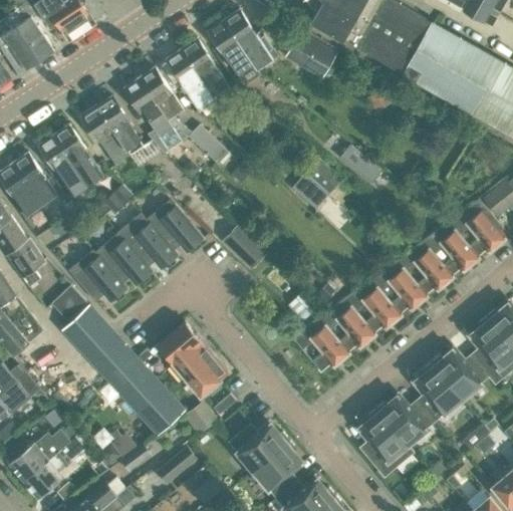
[(26,70),(54,51),(31,17),(39,12),(30,0),(8,0),(16,11),(0,21),(0,48),(17,74),(25,69),(26,70)]
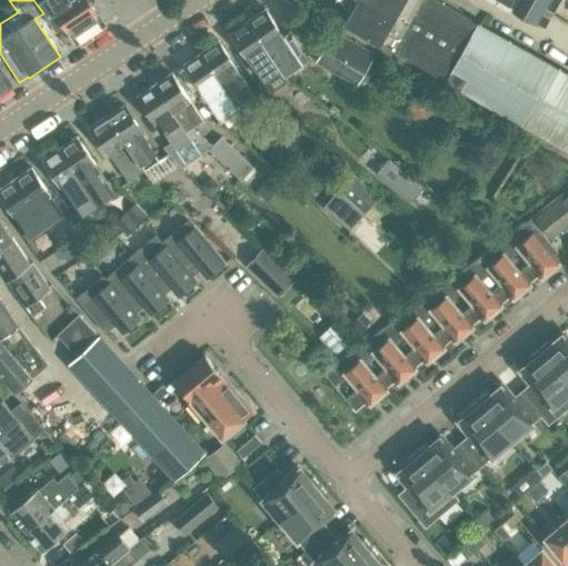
[(33,0),(43,13),(55,31),(62,26),(76,47),(105,28),(91,7),(93,3),(92,0),(33,0)]
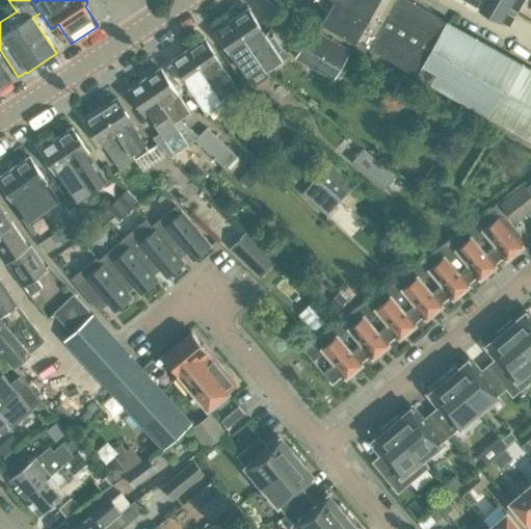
[(518,64),(404,0),(315,0),(325,16),(320,24),(353,43),(415,77),(414,78),(530,143),(530,72),(518,64)]
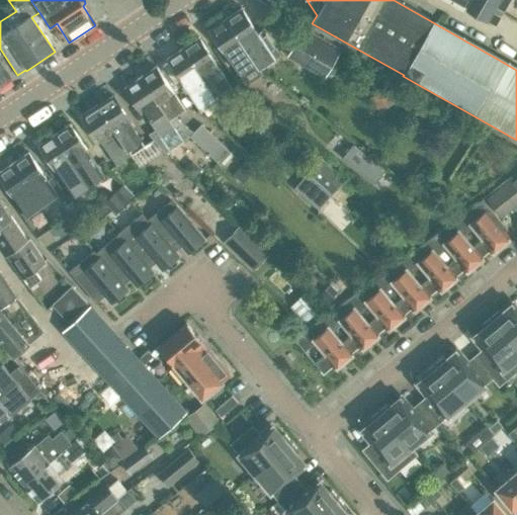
[(455,0),(465,6),(465,7),(495,24),(508,0),(455,0)]
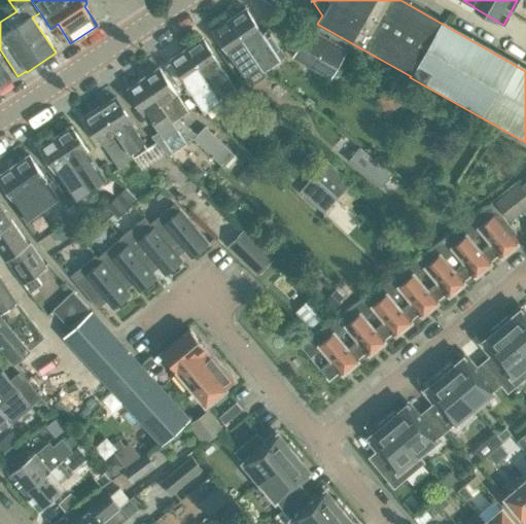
[(261,37),(245,11),(228,24),(257,68),(261,72),(283,59),(267,33),(261,37)]
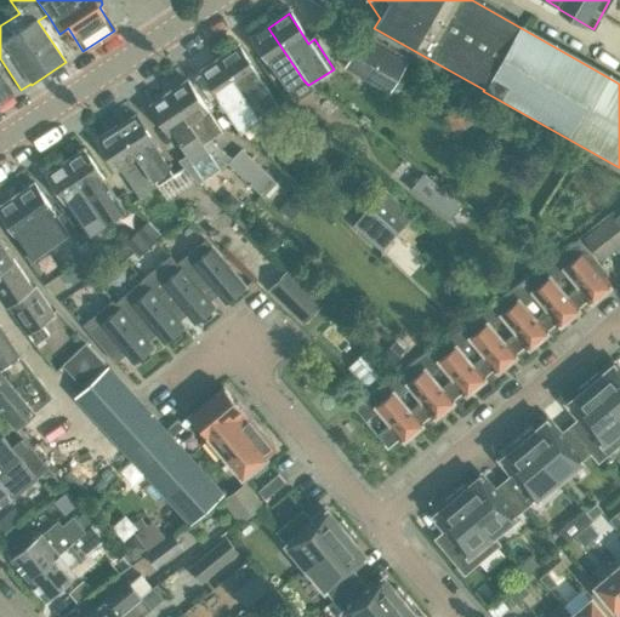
[(303,80),(268,28),(250,39),(271,69),(273,68),(293,97),(295,98),(297,98),(300,98),(302,98),(306,98),(308,97),(313,92),(308,85),(303,80)]
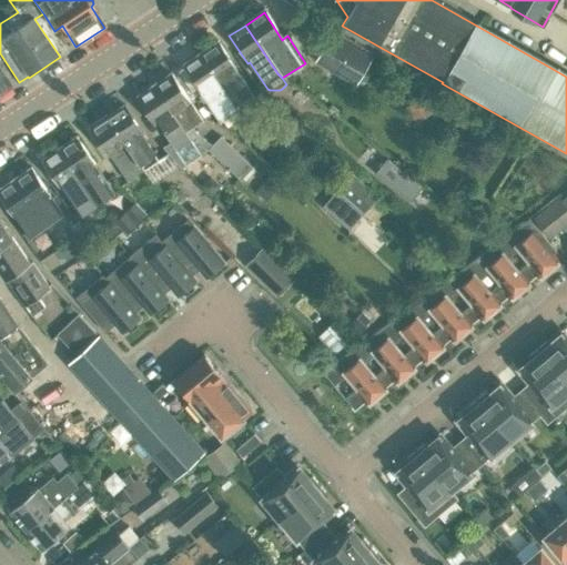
[(354,88),(370,60),(332,38),(316,64),(354,88)]
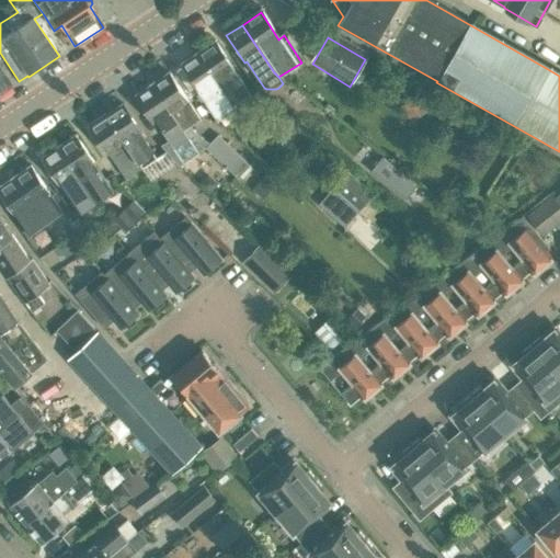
[(233,111),(233,110),(231,106),(248,95),(214,43),(196,55),(232,110),(233,111)]
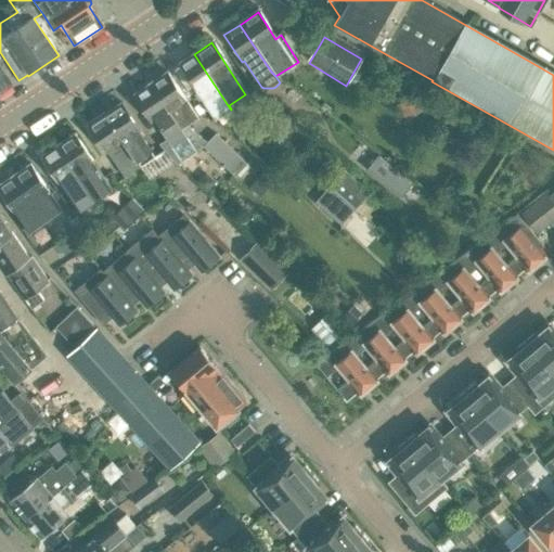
[(214,120),(231,110),(230,108),(194,54),(177,65),(214,120)]
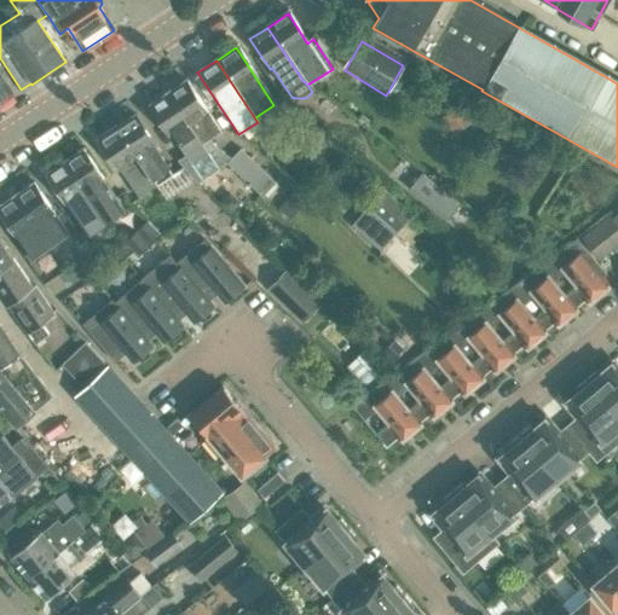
[(0,104),(12,97),(0,79),(0,70),(0,104)]
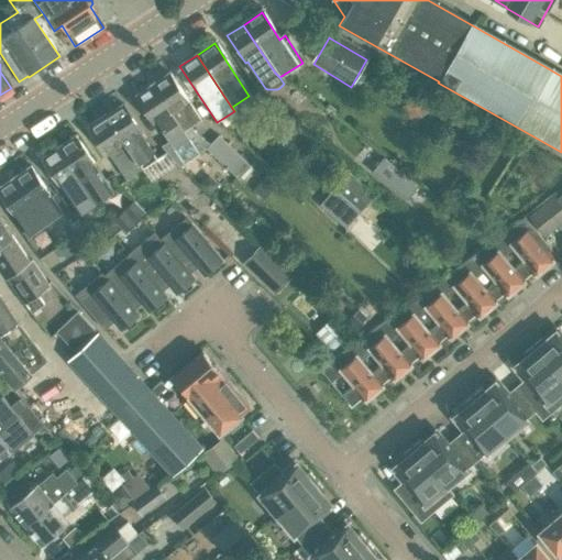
[(209,146),(195,135),(190,129),(200,122),(187,103),(187,102),(168,75),(151,87),(194,149),(197,146),(202,151),(204,150),(206,151),(237,182),(250,167),(218,138),(209,146)]
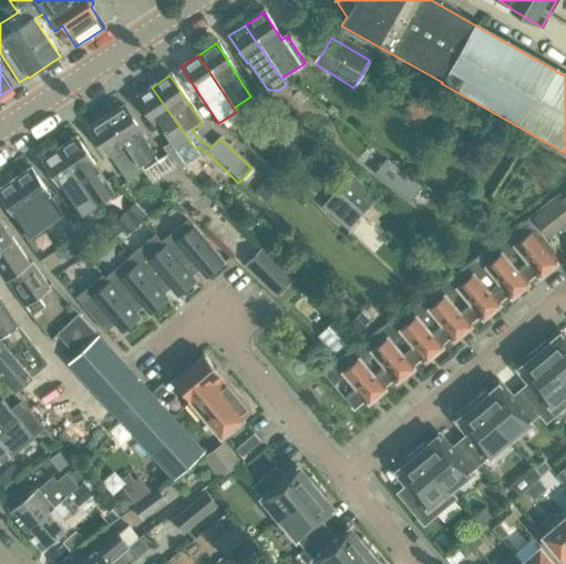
[(195,150),(152,88),(135,99),(154,126),(157,124),(164,134),(167,133),(174,142),(162,150),(179,171),(191,163),(189,162),(204,152),(198,147),(195,150)]
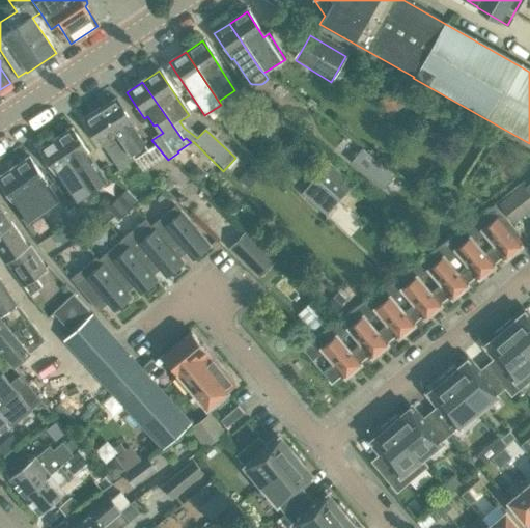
[(134,162),(147,154),(131,128),(133,127),(115,101),(100,111),(108,123),(134,162)]
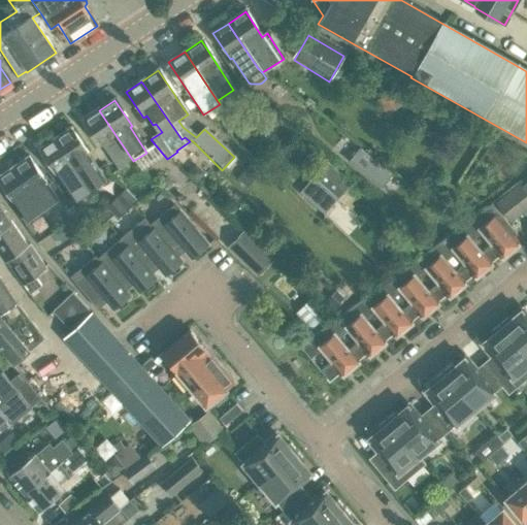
[(133,161),(107,123),(99,110),(83,122),(100,148),(101,146),(118,171),(133,161)]
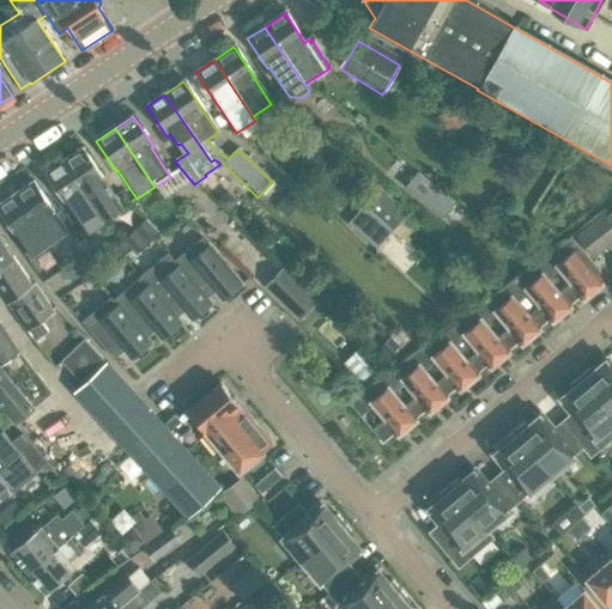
[(102,221),(115,213),(110,205),(114,202),(100,182),(102,181),(82,151),(64,163),(102,221)]
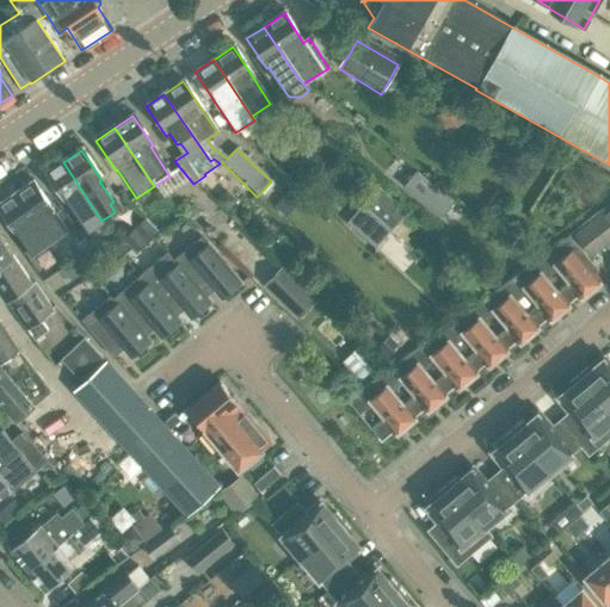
[(102,221),(63,162),(44,175),(65,205),(66,204),(85,234),(103,222),(102,221)]
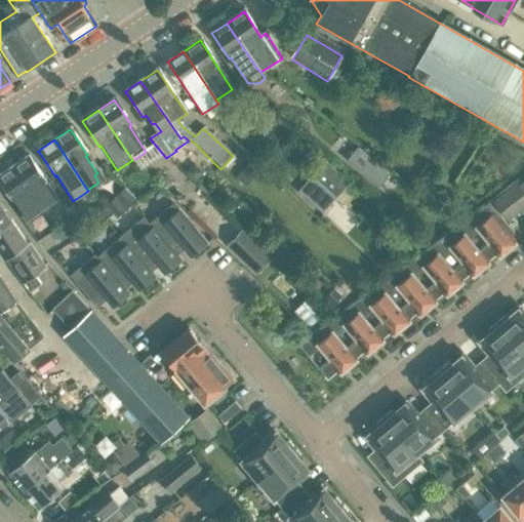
[(358,148),(347,162),(379,190),(392,175),(358,148)]
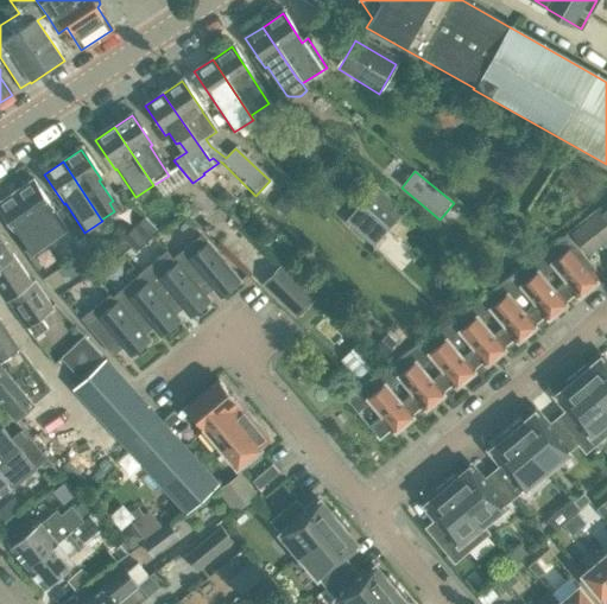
[(65,231),(32,183),(14,195),(48,243),(65,231)]
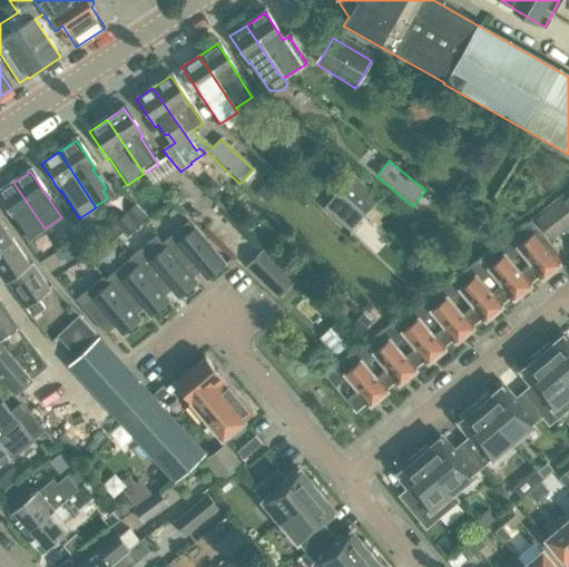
[(353,176),(336,195),(363,218),(379,201),(353,176)]
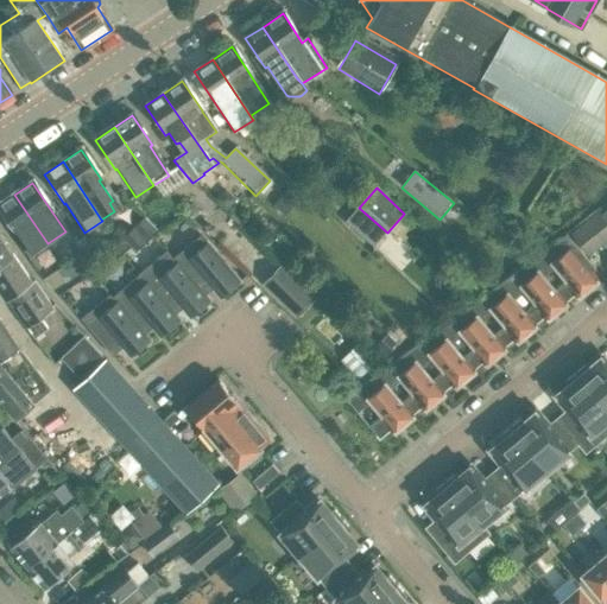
[(48,243),(14,195),(0,203),(0,213),(30,256),(48,243)]
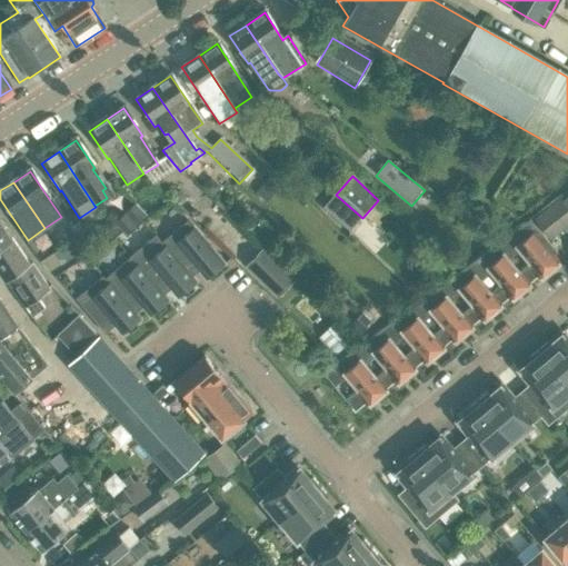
[(275,196),(265,187),(257,196),(267,205),(275,196)]
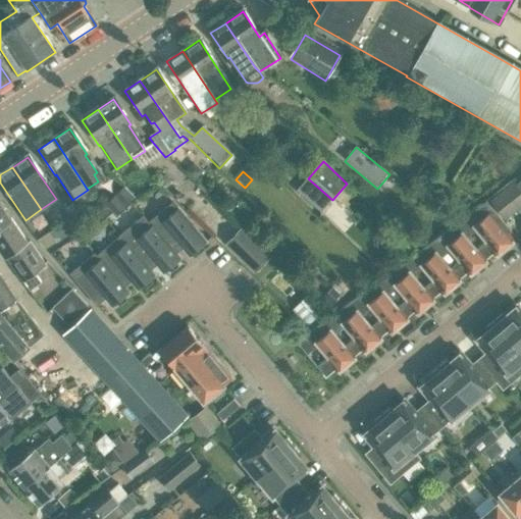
[(320,214),(332,200),(308,178),(296,192),(320,214)]
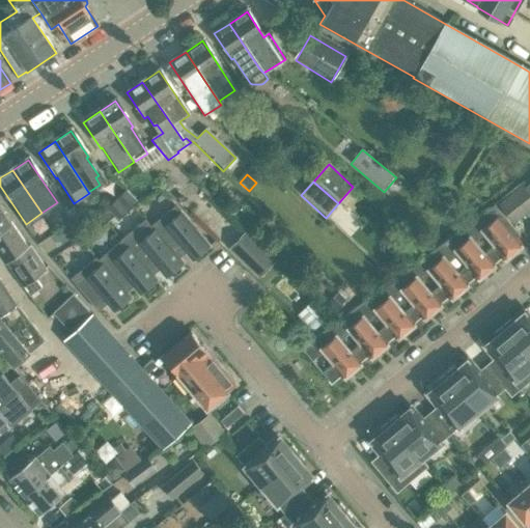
[(529,211),(529,193),(525,187),(523,185),(498,203),(513,224),(529,211)]
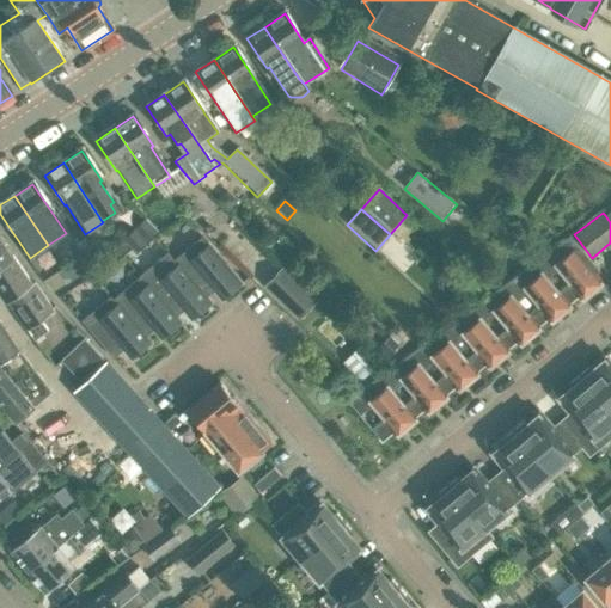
[(126,246),(136,257),(158,234),(157,233),(141,216),(129,227),(138,235),(126,246)]
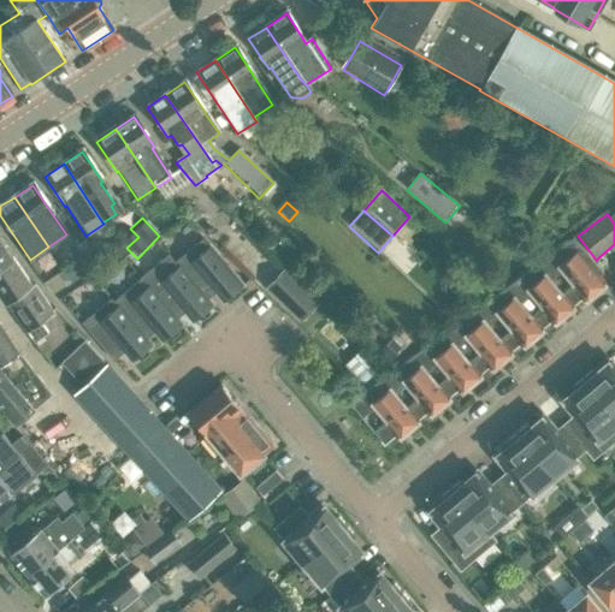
[(300,245),(303,241),(290,229),(291,238),(300,245)]
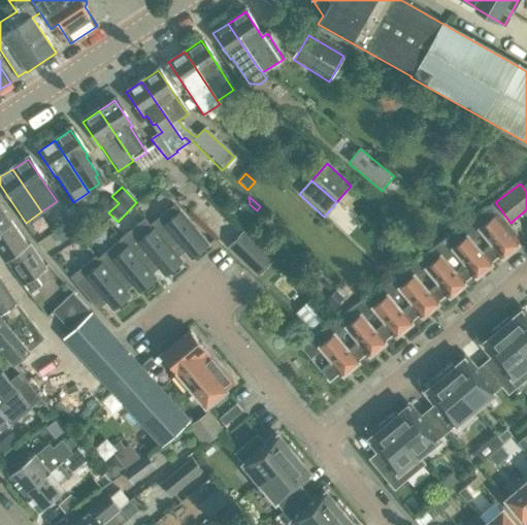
[(484,251),(493,262),(497,259),(499,262),(523,242),(491,204),(463,225),(474,238),(483,232),(492,243),(484,251)]
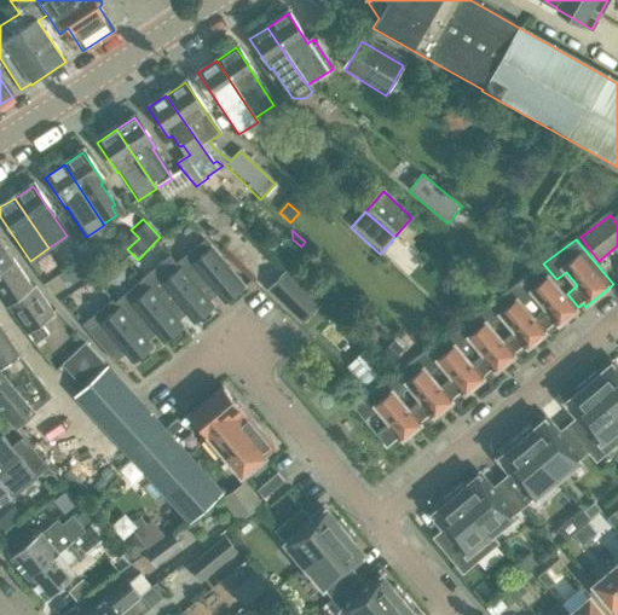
[(33,290),(0,242),(0,302),(5,309),(7,308),(34,347),(47,337),(40,326),(55,318),(34,289),(33,290)]
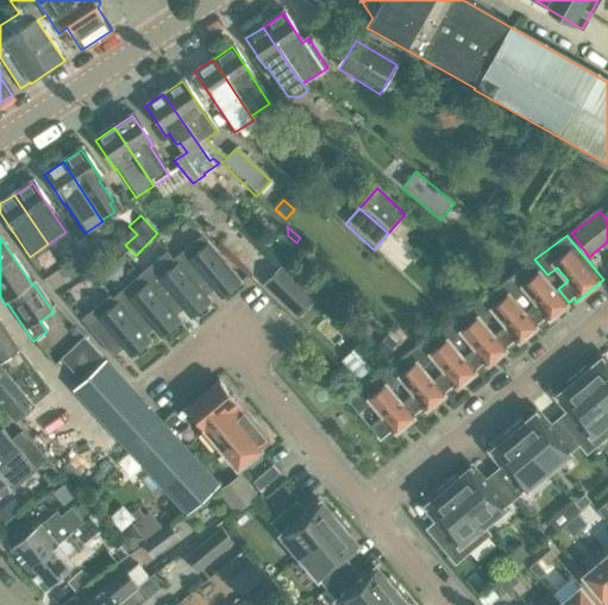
[(127,251),(119,239),(107,249),(116,259),(127,251)]
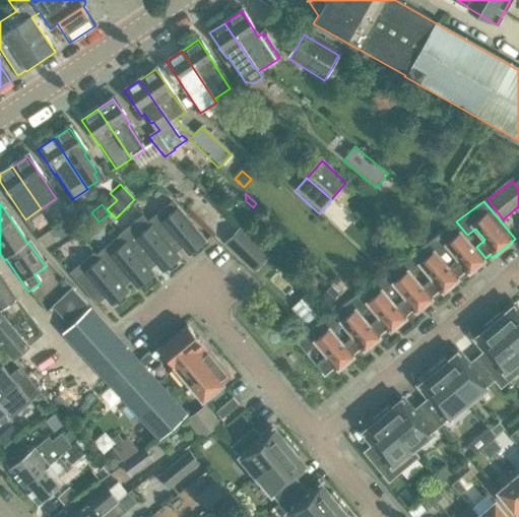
[(170,204),(146,223),(173,256),(183,247),(189,255),(193,251),(195,253),(201,247),(200,246),(202,244),(170,204)]
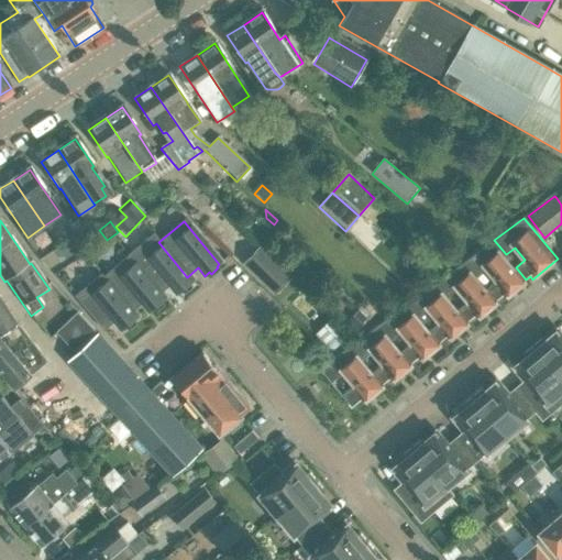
[(77,222),(69,227),(76,237),(84,232),(77,222)]
